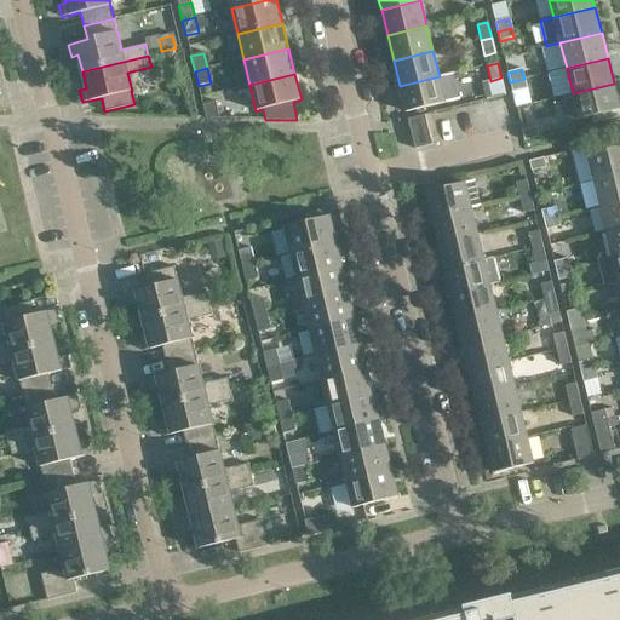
[(453,74),(440,76),(400,86),(407,113),(460,99),(453,74)]
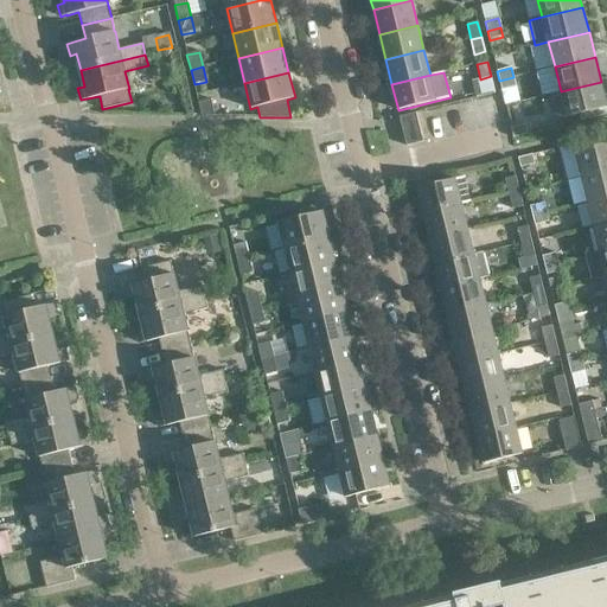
[(516,87),(513,77),(499,81),(502,90),(516,87)]
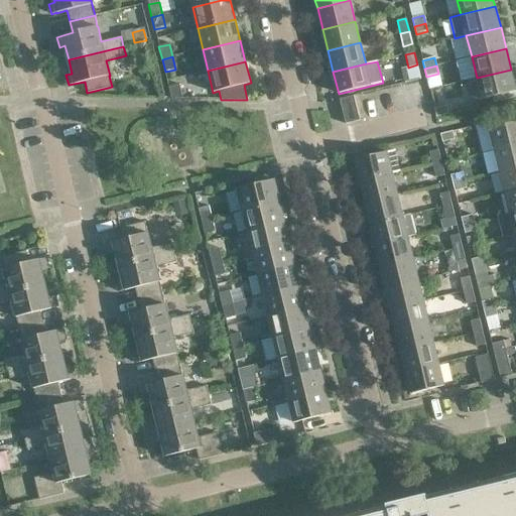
[(515,91),(511,70),(477,78),(465,81),(470,103),(515,91)]
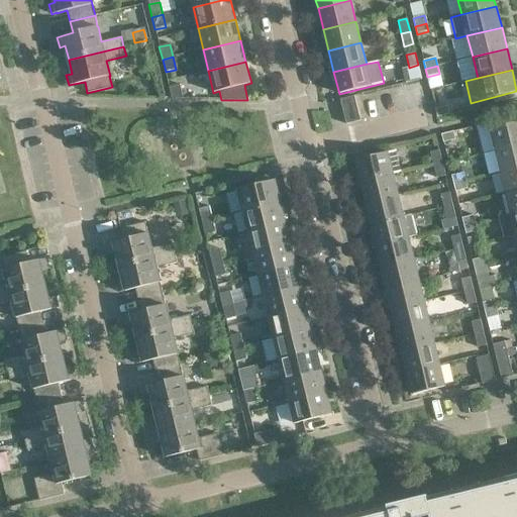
[(180,86),(169,88),(172,99),(183,99),(180,86)]
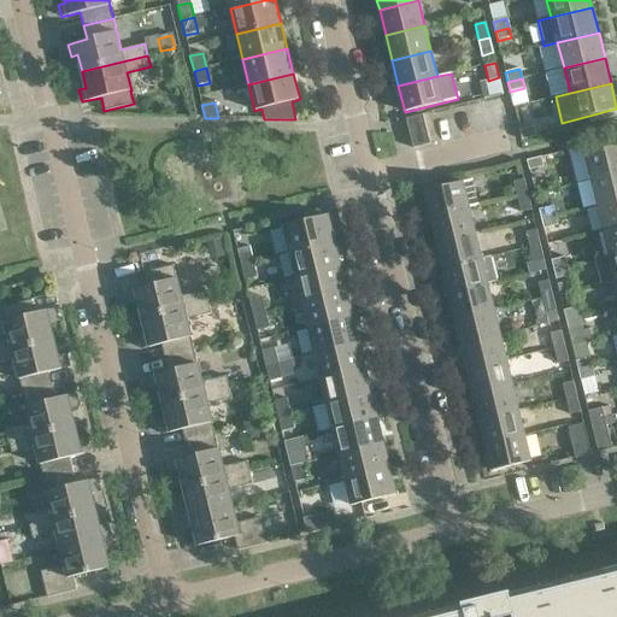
[(430,145),(423,115),(406,119),(413,148),(430,145)]
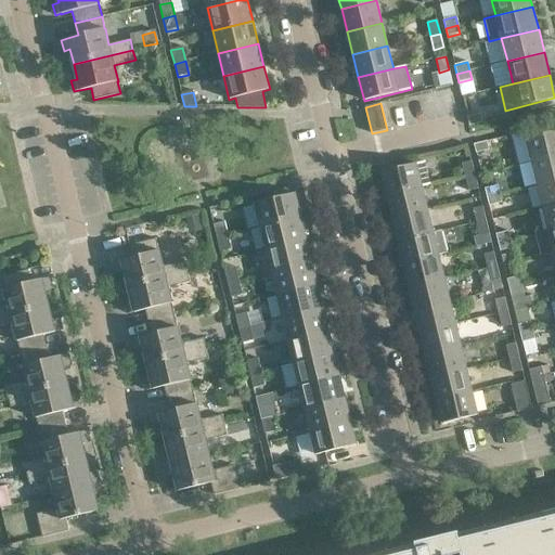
[(480,115),(467,118),(469,126),(482,123),(480,115)]
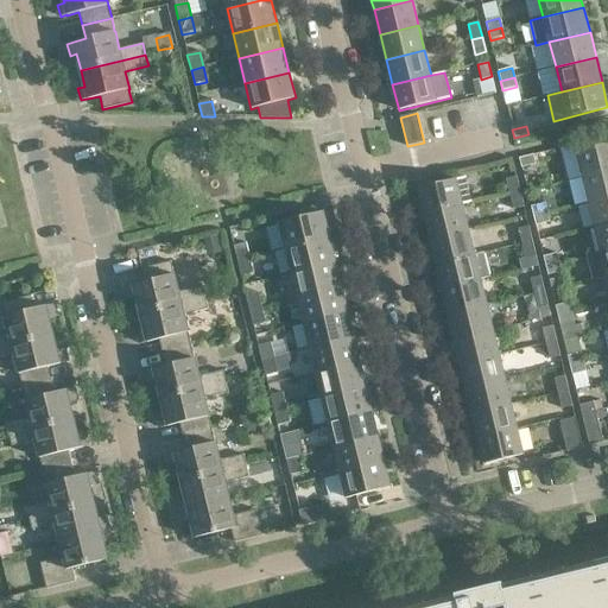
[(607,144),(576,152),(582,178),(607,171),(607,144)]
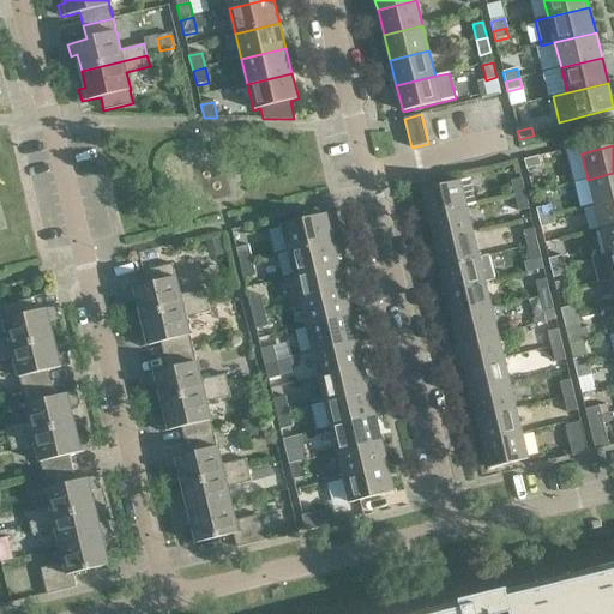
[(539,157),(524,161),(527,170),(541,167),(539,157)]
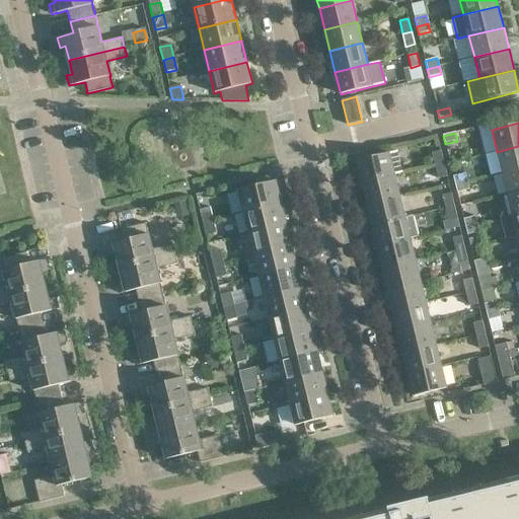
[(518,168),(518,146),(497,152),(503,173),(518,168)]
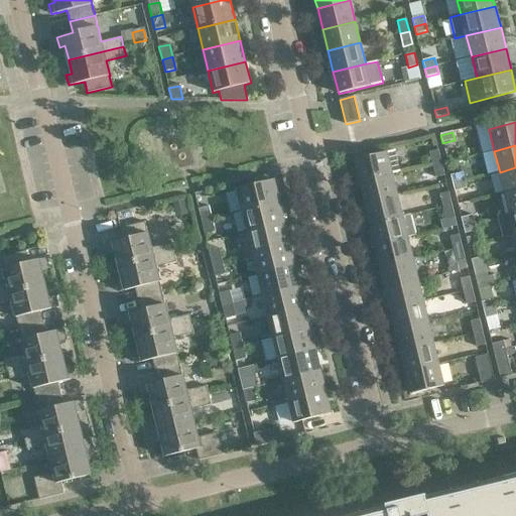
[(441,162),(437,149),(428,151),(432,164),(441,162)]
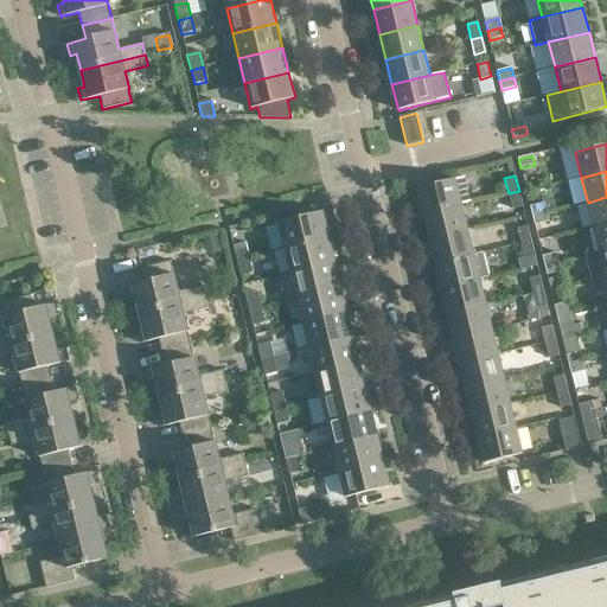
[(423,213),(461,205),(471,203),(465,177),(417,189),(423,213)]
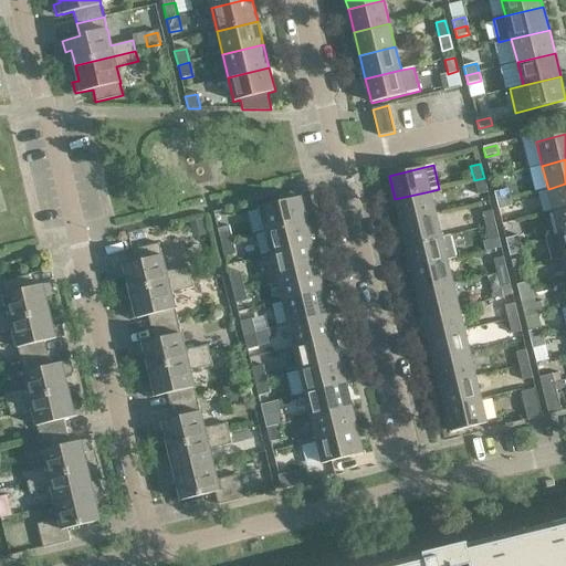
[(488,191),(484,178),(474,180),(478,195),(488,191)]
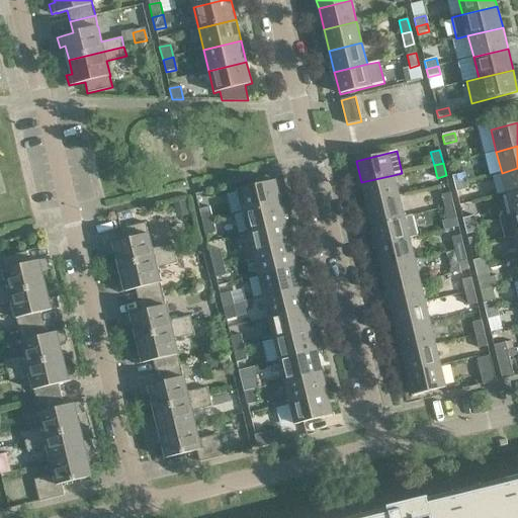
[(517,190),(517,168),(502,173),(507,194),(517,190)]
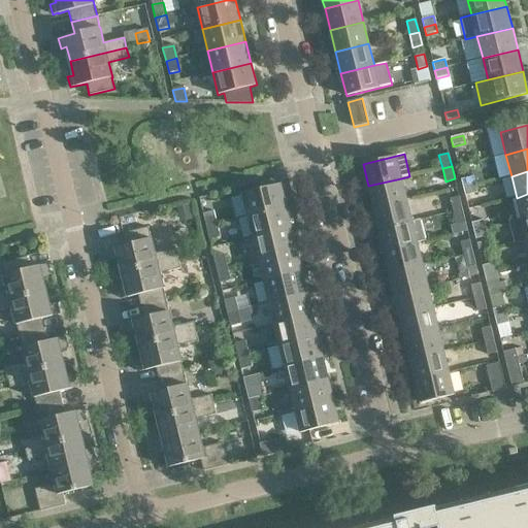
[(473,176),(461,179),(463,188),(475,185),(473,176)]
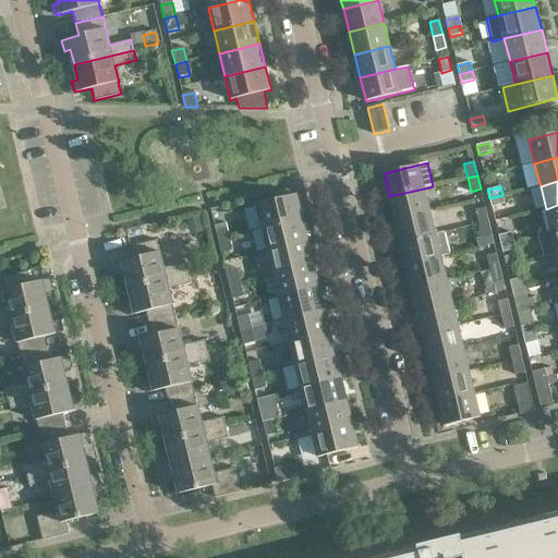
[(429,211),(424,189),(389,196),(395,219),(429,211)]
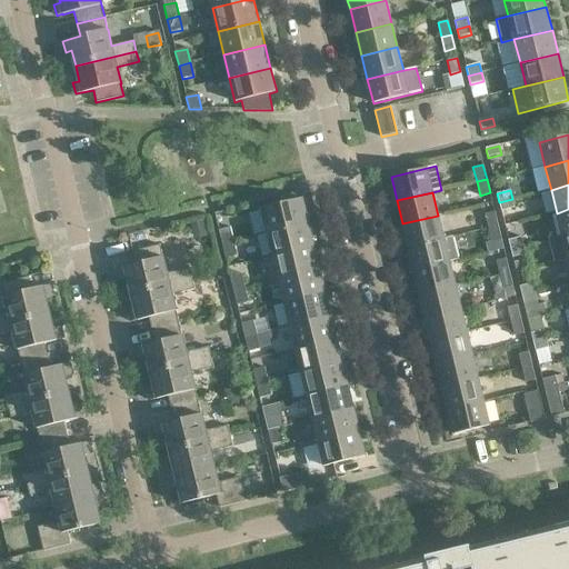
[(261,208),(267,232),(308,222),(302,198),(261,208)]
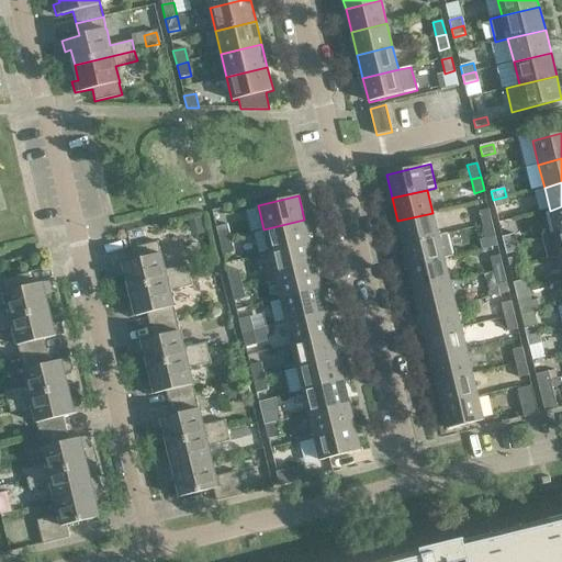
[(508,205),(506,197),(493,200),(495,209),(508,205)]
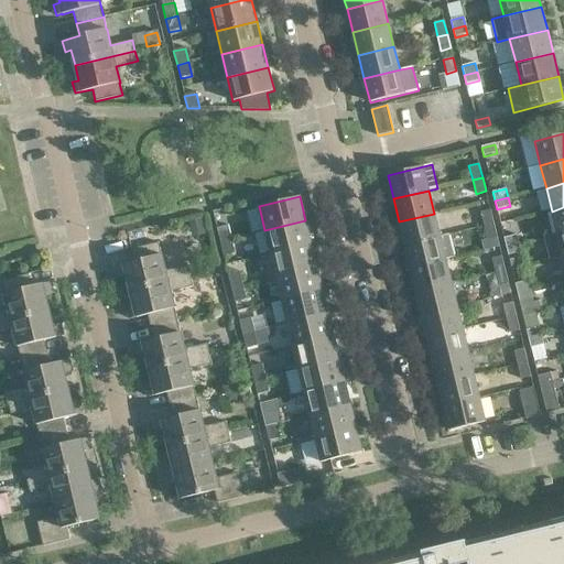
[(563,232),(563,207),(552,212),(557,235),(563,232)]
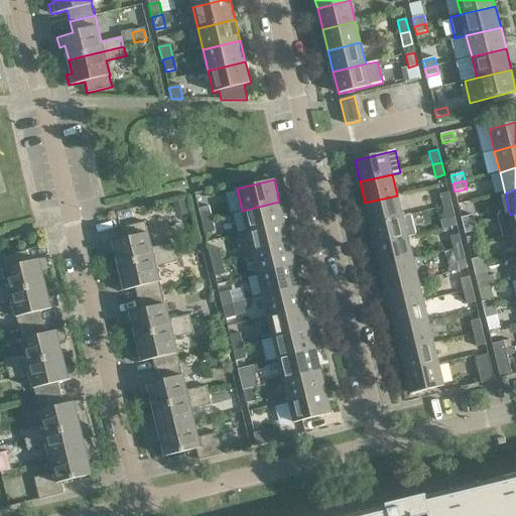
[(452,205),(448,191),(439,194),(442,207),(452,205)]
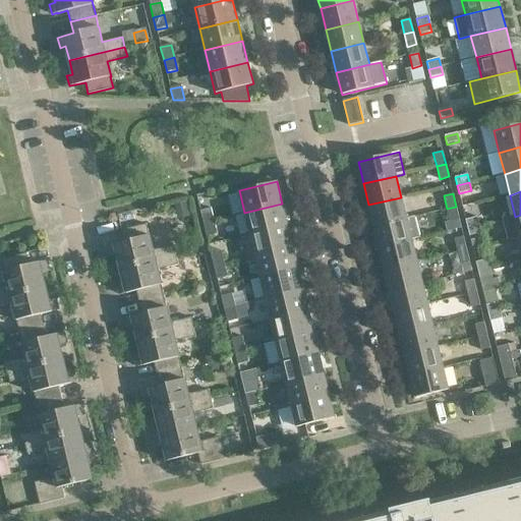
[(407,219),(401,197),(368,205),(373,226),(407,219)]
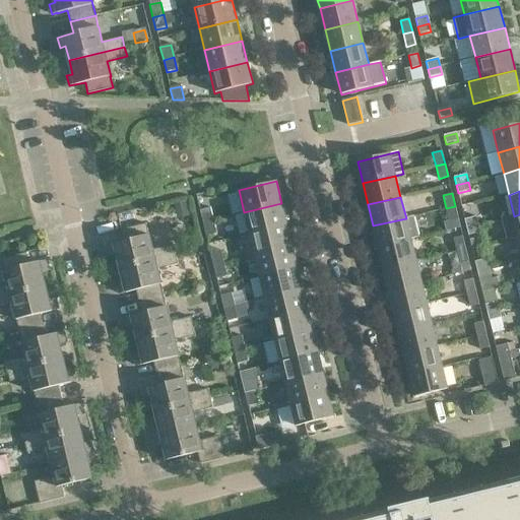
[(186,202),(173,205),(177,219),(189,216),(186,202)]
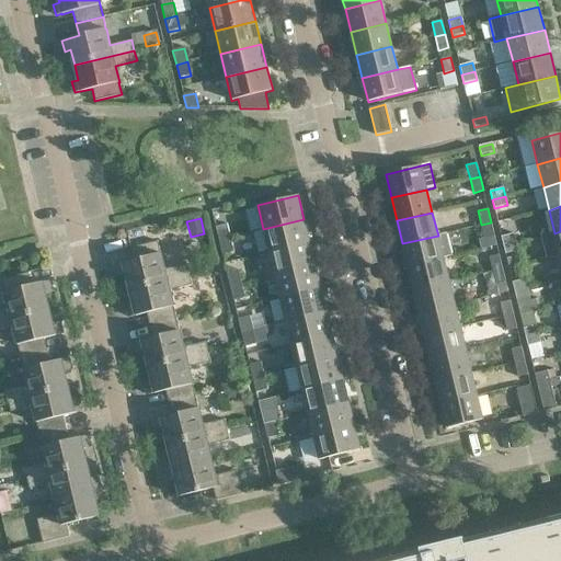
[(310,242),(304,219),(263,229),(268,252),(310,242)]
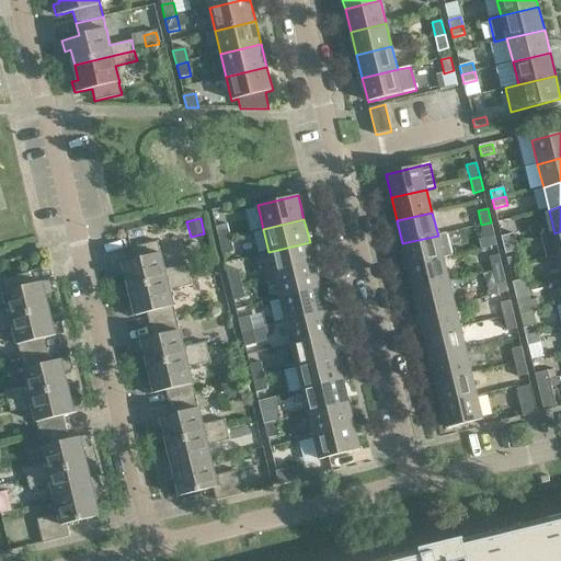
[(494,236),(491,222),(481,225),(484,239),(494,236)]
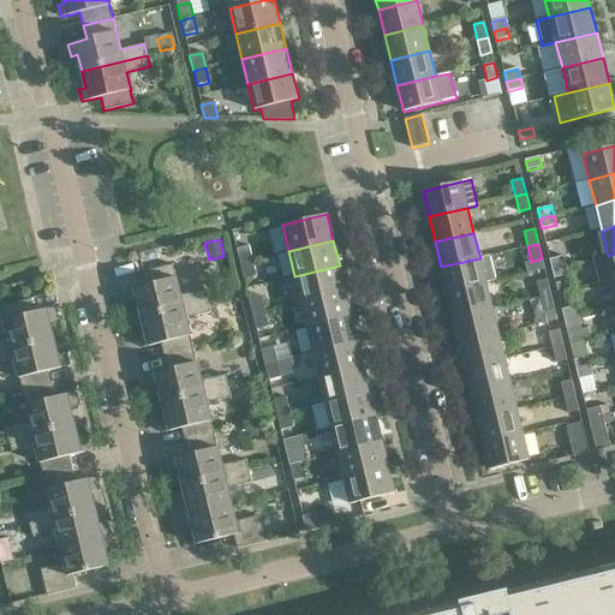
[(249,245),(237,248),(240,263),(252,260),(249,245)]
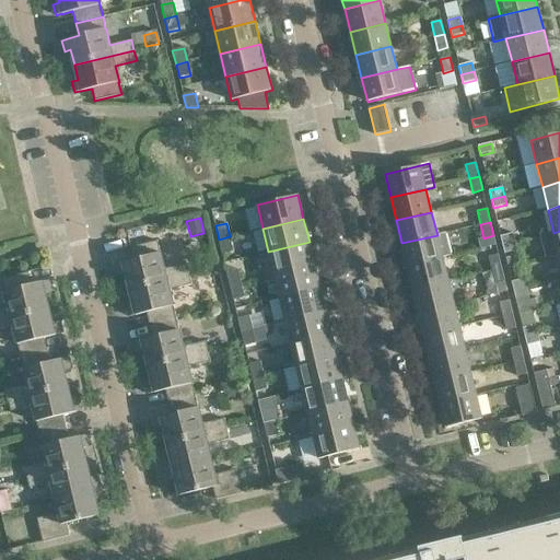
[(559,255),(559,231),(553,233),(540,235),(546,258),(559,256),(559,255)]
